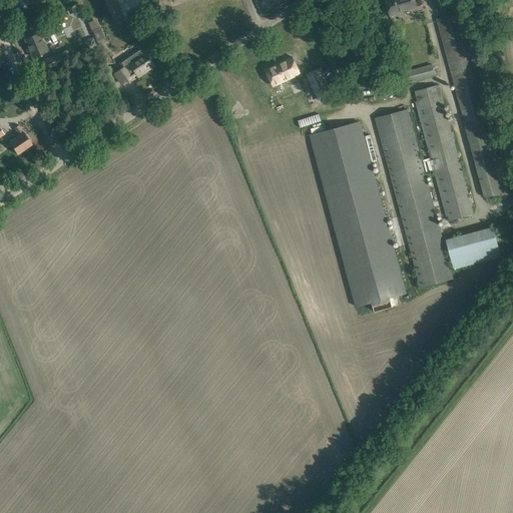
[(386,0),(389,9),(390,14),(417,7),(415,0),(386,0)]
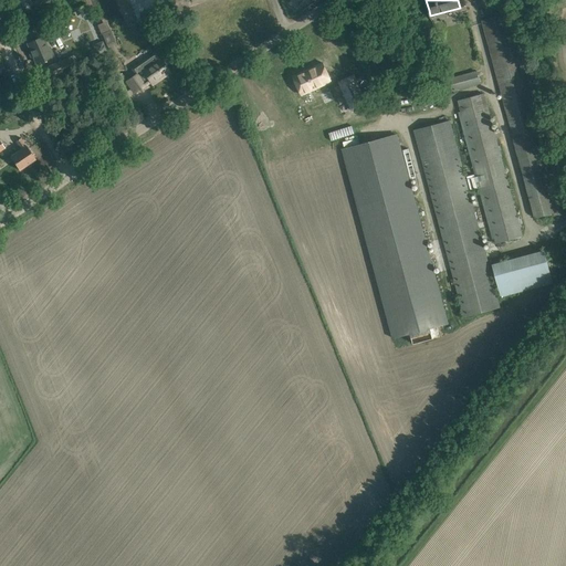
[(482,21),(514,139),(535,218),(562,212),(509,13),(482,21)]
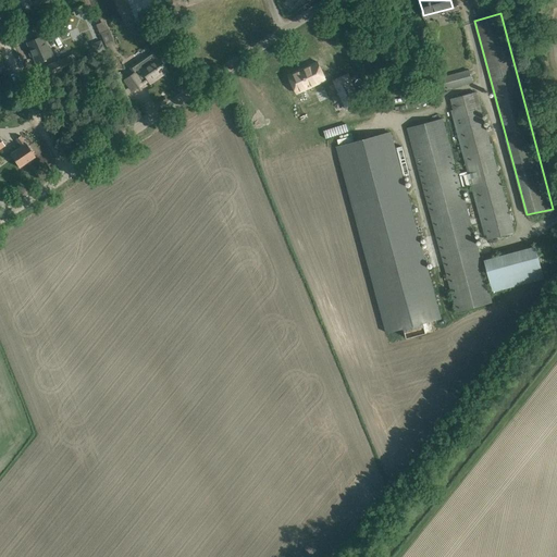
[(42,36),(26,42),(35,64),(53,56),(50,45),(47,46),(42,36)]
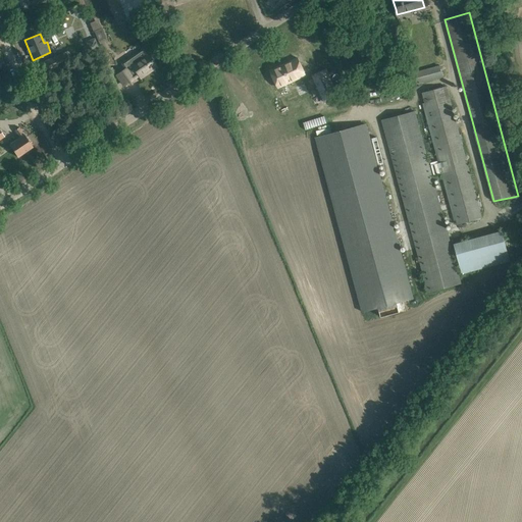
[(126,67),(116,74),(123,85),(135,77),(134,77),(138,74),(140,77),(156,66),(147,53),(144,49),(137,54),(123,63),(126,67)]
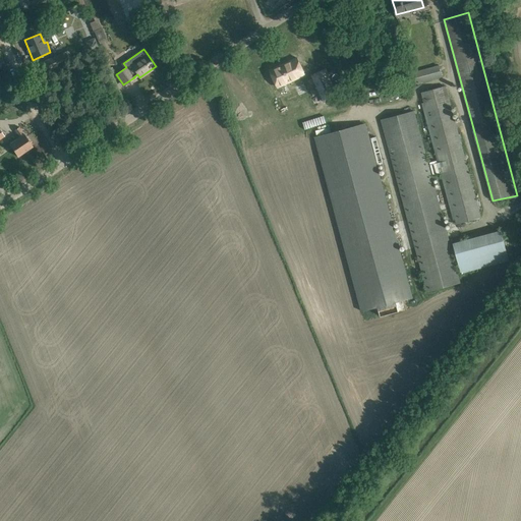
[(40,63),(45,72),(66,62),(71,60),(67,51),(63,53),(40,63)]
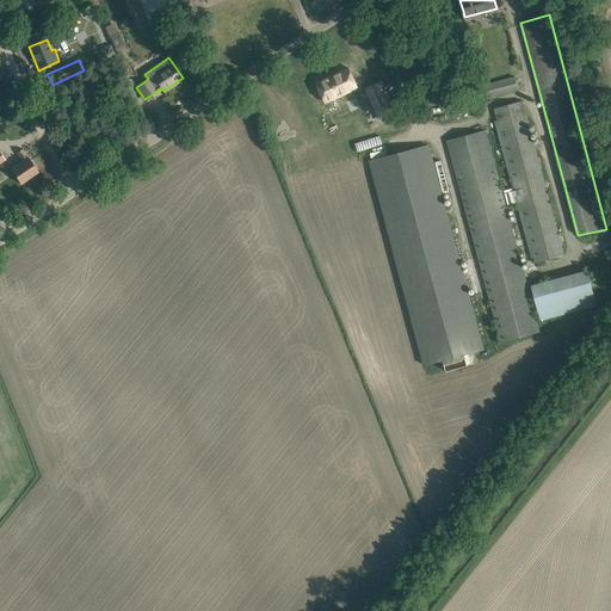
[(349,68),(315,84),(325,103),(357,87),(349,68)]
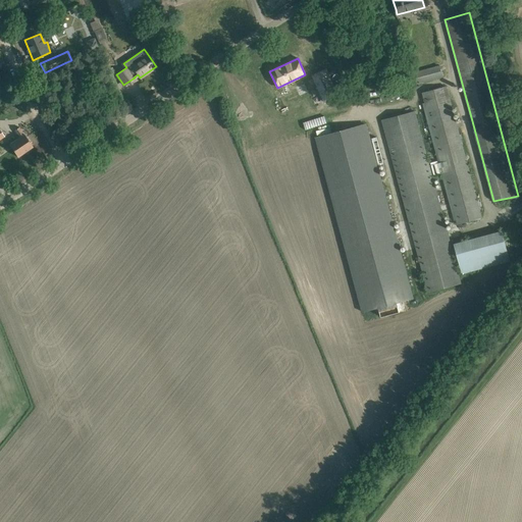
[(408,73),(412,86),(444,77),(440,65),(408,73)]
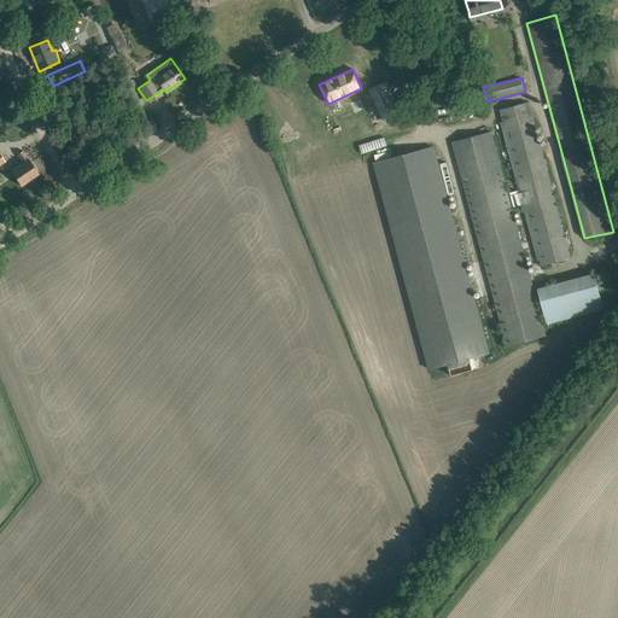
[(386,83),(371,91),(386,121),(401,115),(386,83)]
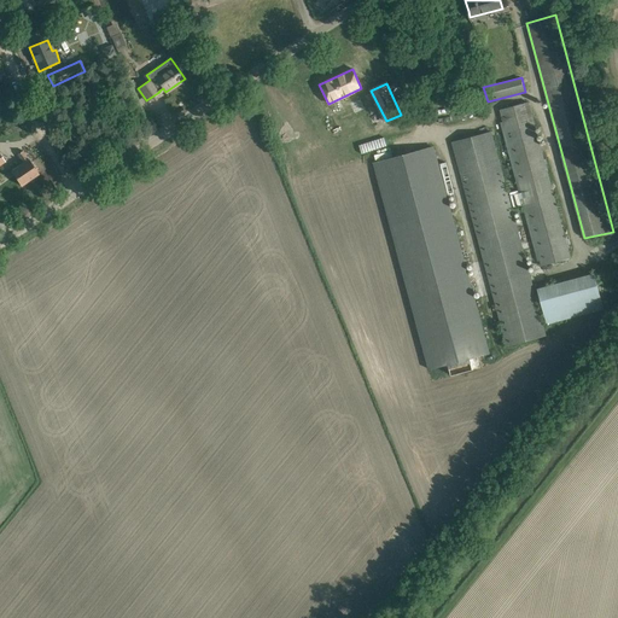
[(365,105),(372,122),(382,118),(374,101),(365,105)]
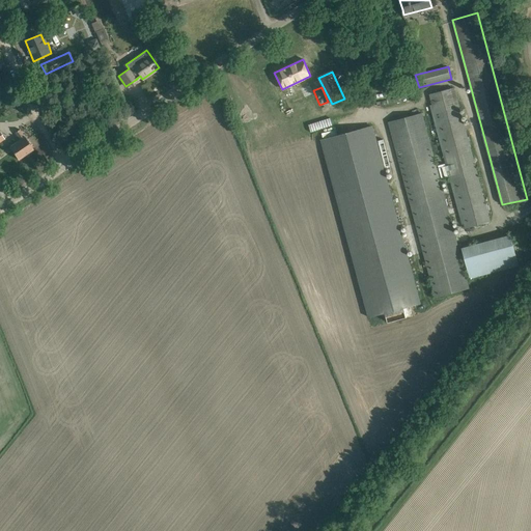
[(491,222),(454,89),(429,95),(466,229),(491,222)]
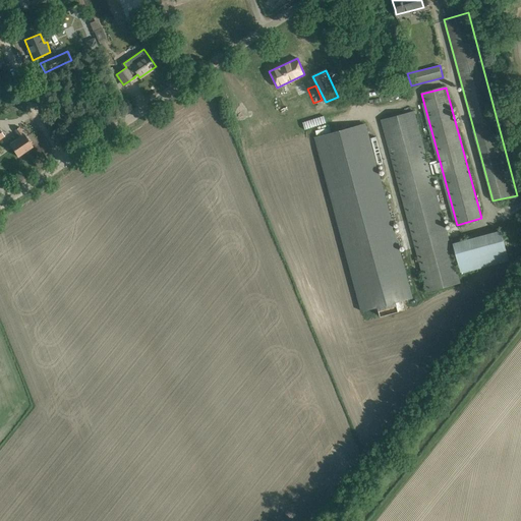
[(381,119),(426,292),(461,283),(415,110),(381,119)]
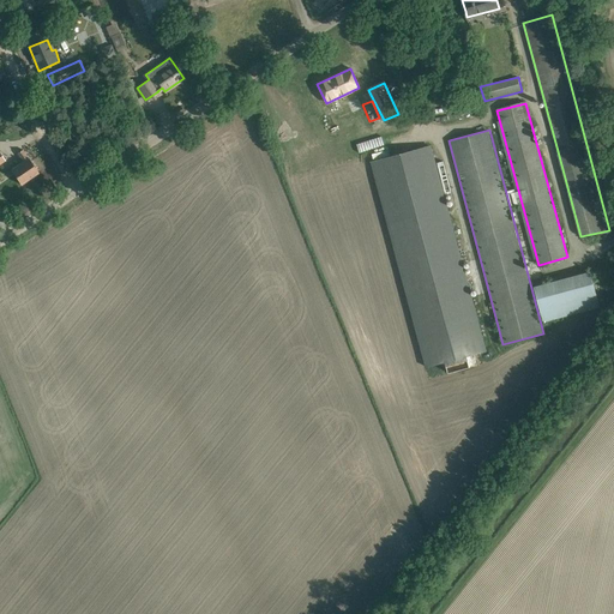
[(372,162),(384,208),(426,367),(486,351),(431,146),(372,162)]
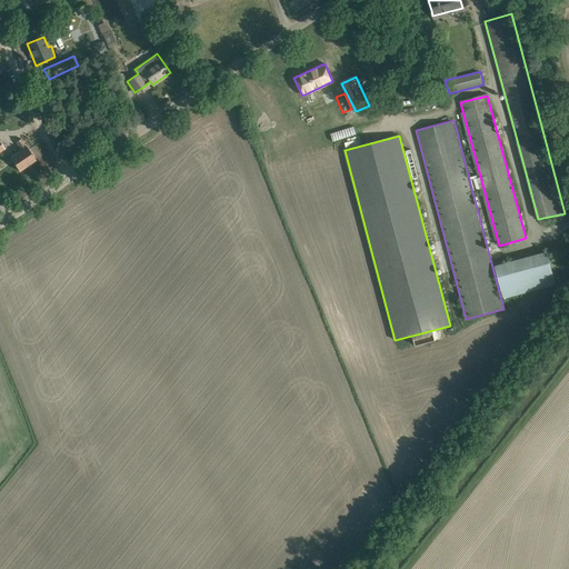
[(22,150),(10,158),(19,171),(36,160),(26,146),(26,147),(21,139),(17,141),(22,150)]
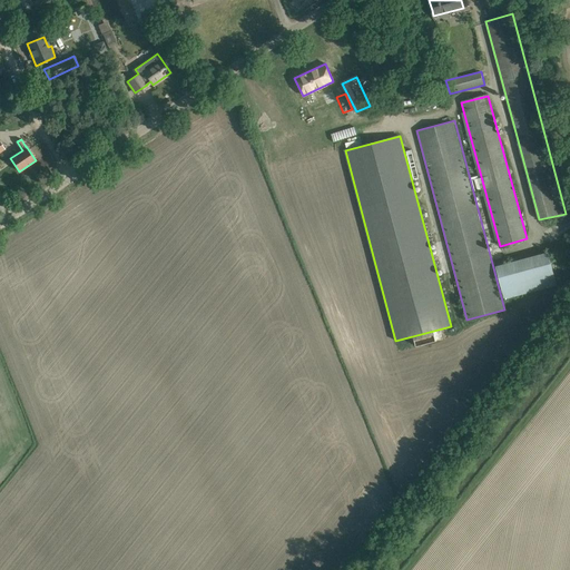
[(558,285),(549,252),(495,266),(504,300),(558,285)]
